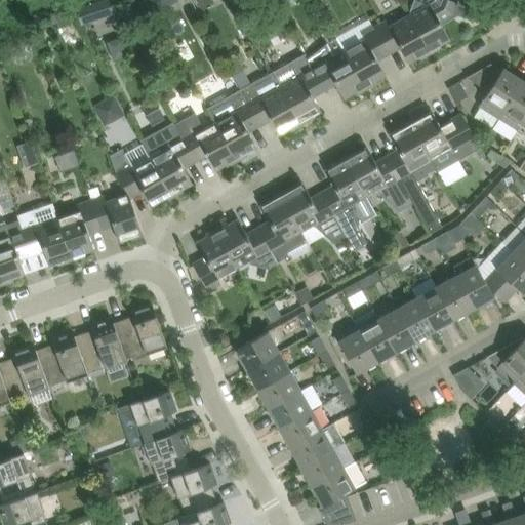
[(107,0),(101,0),(96,2),(102,16),(112,12),(108,2),(107,0)]
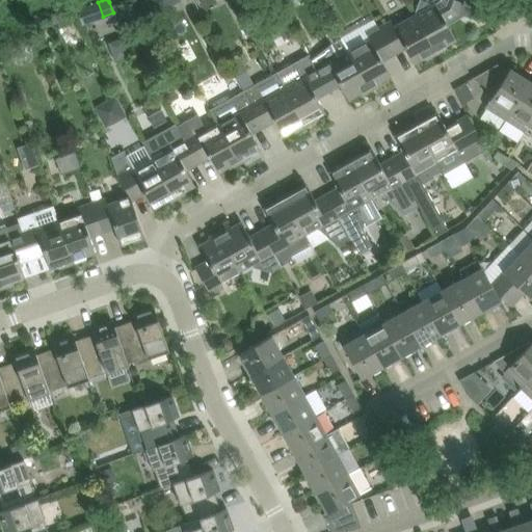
[(149,0),(145,0),(140,3),(145,14),(154,9),(149,0)]
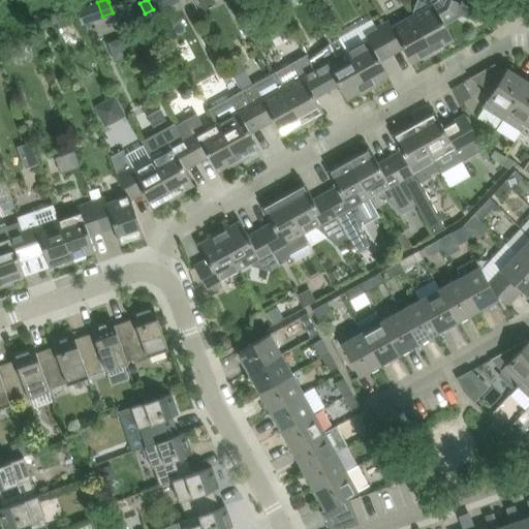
[(414,13),(412,16),(434,54),(444,48),(443,45),(455,40),(443,21),(457,13),(476,21),(483,5),(469,0),(429,0),(428,4),(413,11),(414,13)]
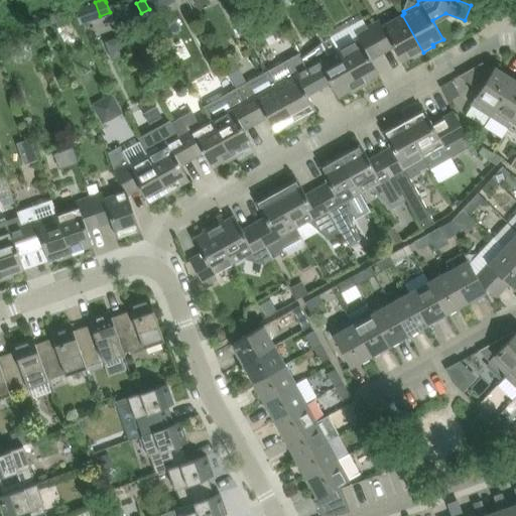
[(71,9),(53,15),(54,16),(54,17),(58,27),(75,21),(71,10),(71,9)]
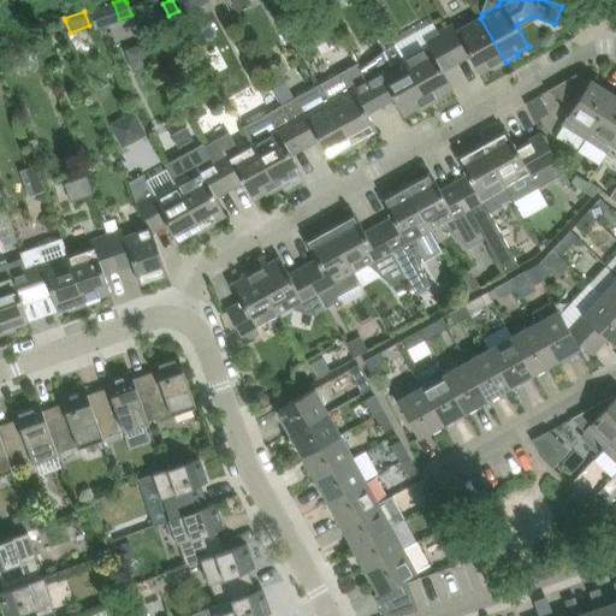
[(437,28),(437,29),(454,59),(467,52),(480,73),(493,66),(495,69),(505,63),(480,18),(457,30),(454,24),(439,33),(437,28)]
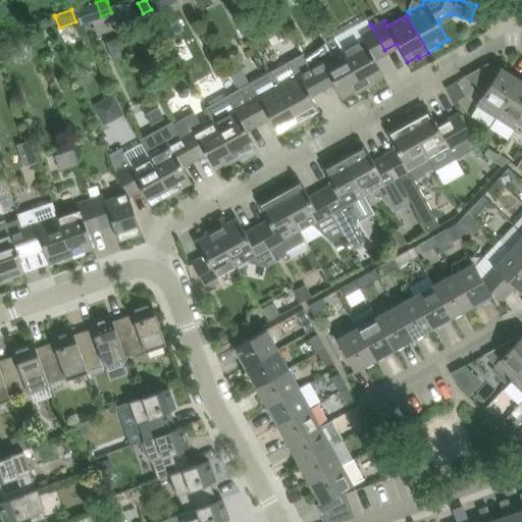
[(363,40),(343,51),(364,89),(374,83),(373,82),(384,75),(373,56),(384,50),(370,24),(358,31),(363,40)]
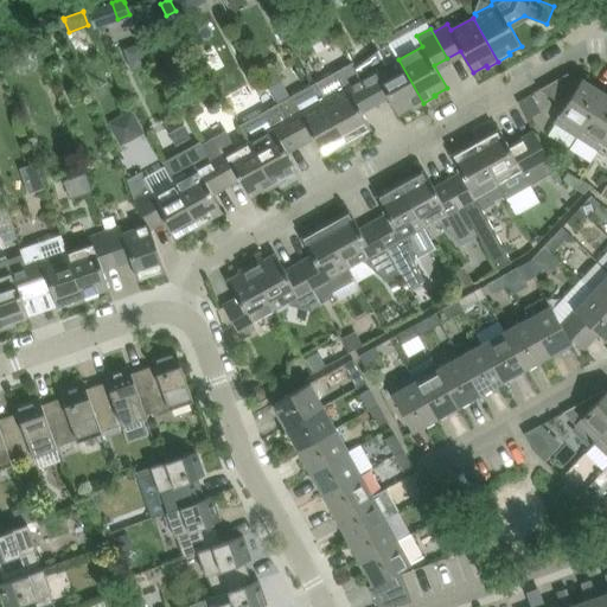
[(378,50),(356,69),(358,74),(372,100),(375,104),(388,97),(398,115),(410,108),(411,109),(423,103),(398,59),(390,44),(378,50)]
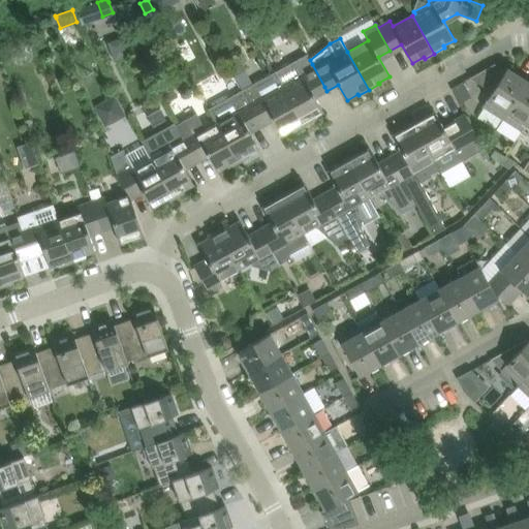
[(307,55),(274,72),(282,87),(283,89),(304,126),(314,121),(313,119),(324,113),(316,97),(327,91),(324,87),(312,64),(310,60),(307,55)]
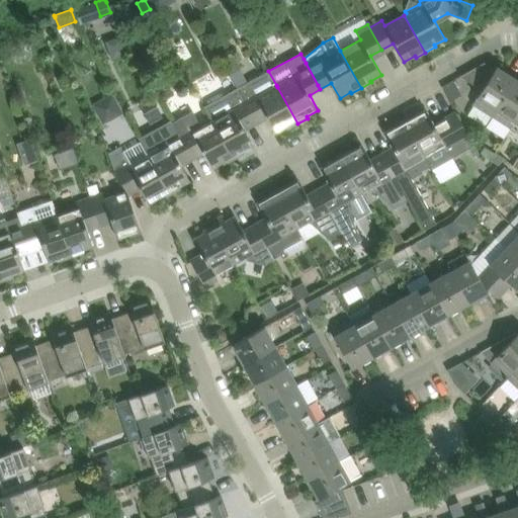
[(473,104),(492,116),(516,79),(497,67),(496,69),(486,63),(460,77),(483,90),(473,104)]
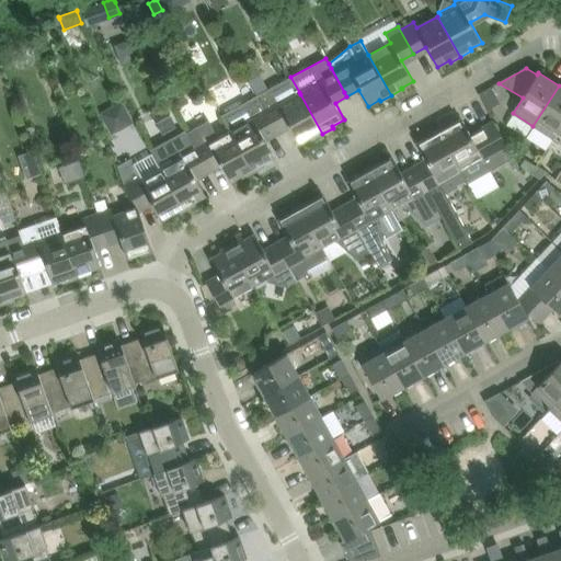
[(290,77),(256,96),(275,130),(287,124),(299,145),(311,138),(311,139),(322,134),(300,94),(299,92),(290,77)]
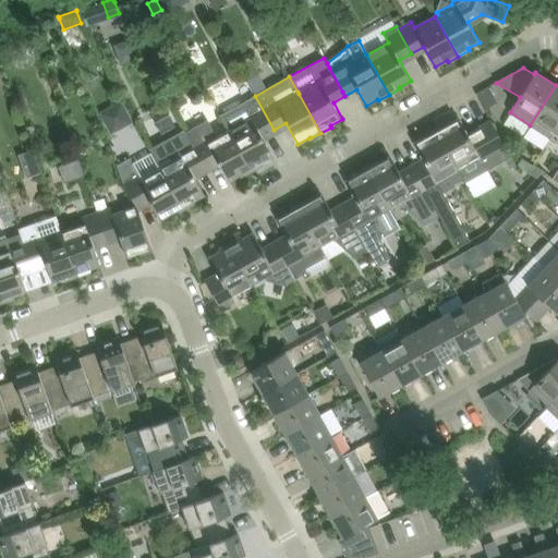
[(550,137),(555,131),(557,124),(557,86),(556,85),(530,125),(550,137)]
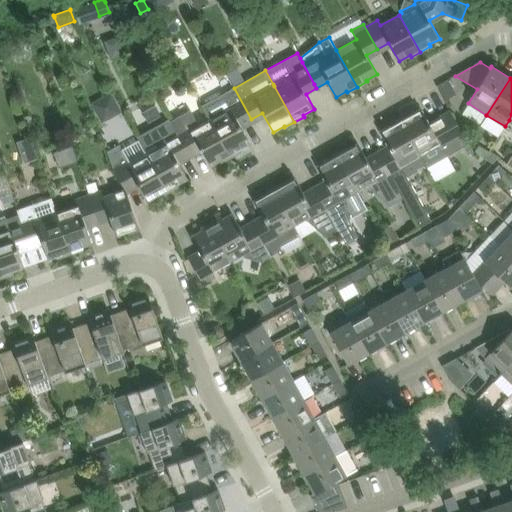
[(446,82),(437,87),(444,99),(453,94),(446,82)]
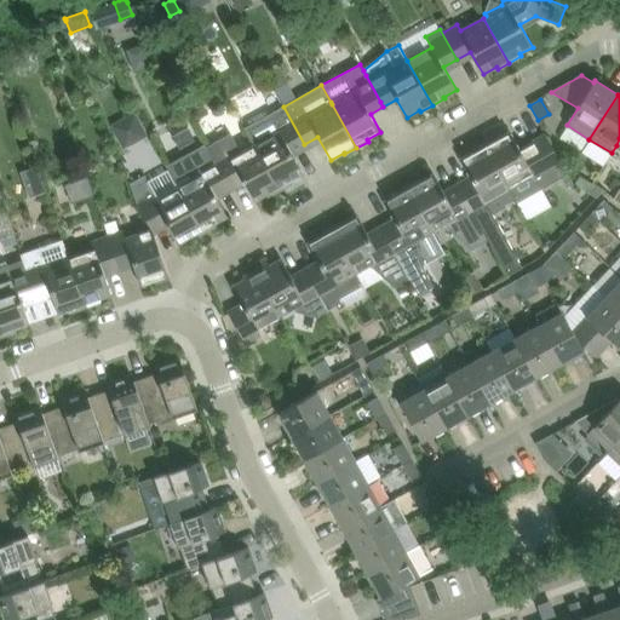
[(283,107),(246,127),(254,145),(280,190),(292,184),(291,182),(304,174),(291,151),(304,144),(283,107)]
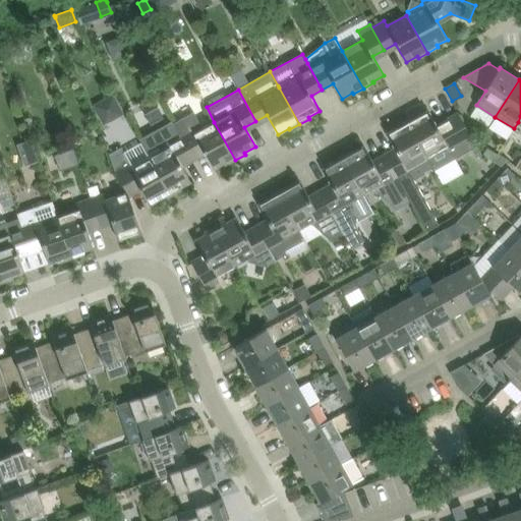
[(104,124),(122,110),(111,95),(92,109),(104,124)]
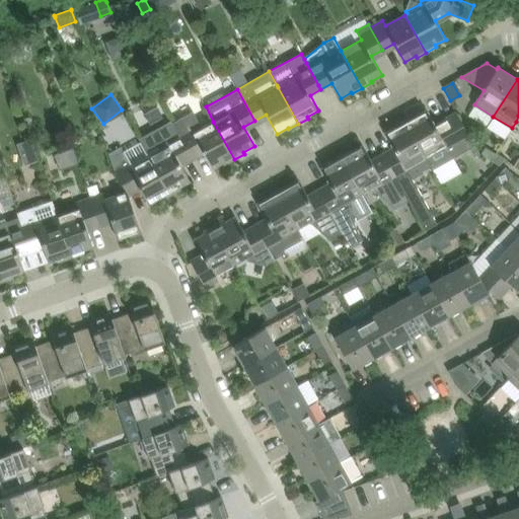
[(415,114),(404,120),(432,168),(433,170),(470,149),(474,157),(480,154),(476,146),(459,117),(438,129),(435,125),(427,109),(416,116),(415,114)]
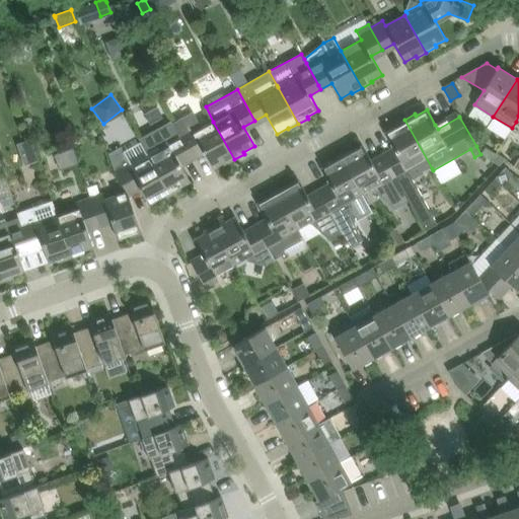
[(194,112),(172,124),(191,156),(202,150),(213,169),(224,163),(225,165),(234,159),(213,122),(202,128),(194,112)]
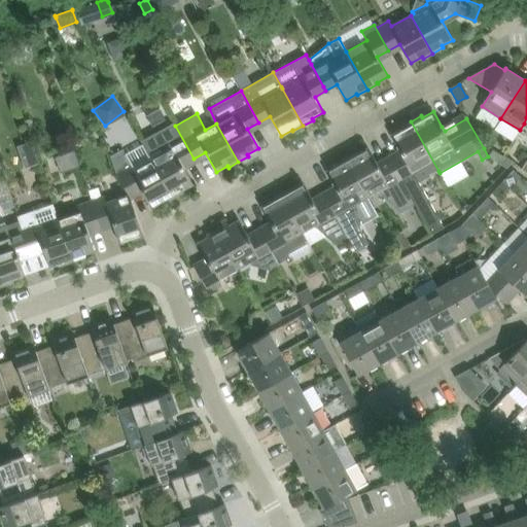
[(402,154),(390,161),(409,194),(414,203),(431,233),(444,225),(422,187),(419,182),(438,171),(411,121),(401,127),(402,129),(391,135),(402,154)]
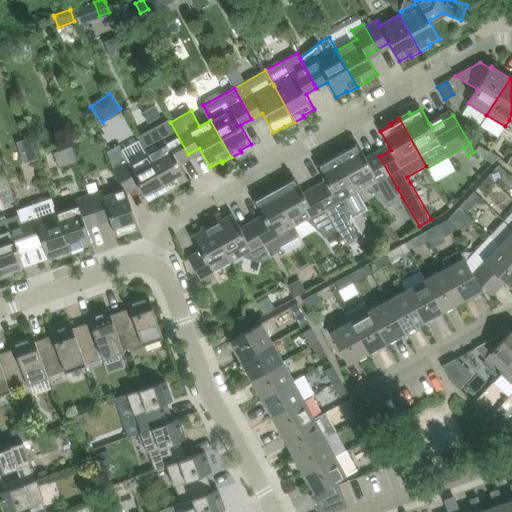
[(169,119),(137,137),(139,140),(147,155),(169,192),(178,187),(177,185),(188,179),(177,160),(188,154),(170,122),(169,119)]
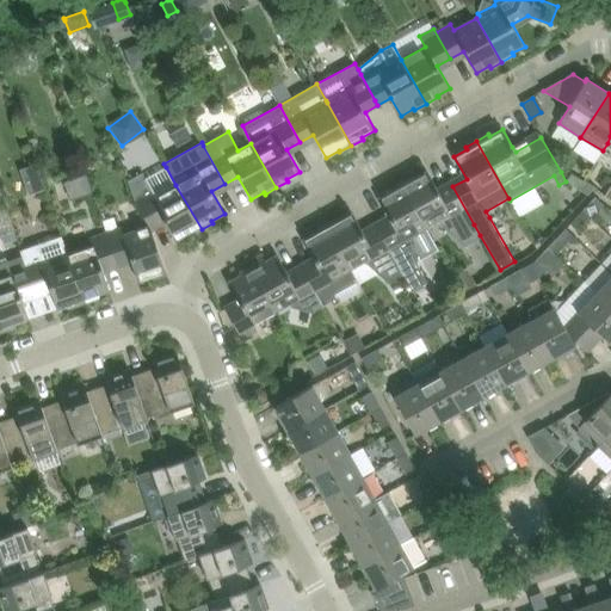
[(143,173),(129,181),(135,199),(149,226),(150,226),(164,218),(176,241),(189,234),(190,236),(202,229),(176,185),(166,167),(146,178),(144,177),(143,173)]
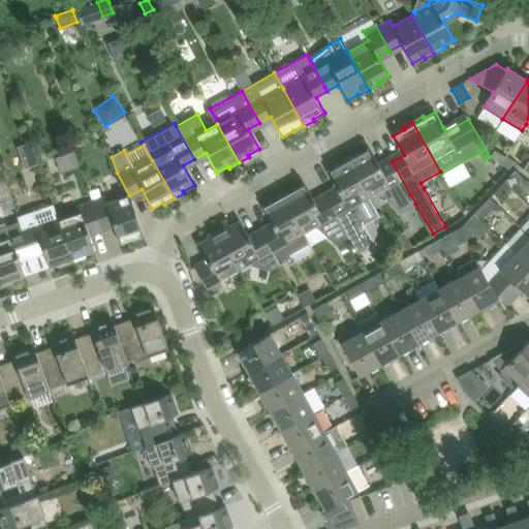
[(358,152),(348,158),(369,196),(380,190),(402,211),(415,204),(410,194),(392,161),(381,167),(370,148),(360,154),(358,152)]
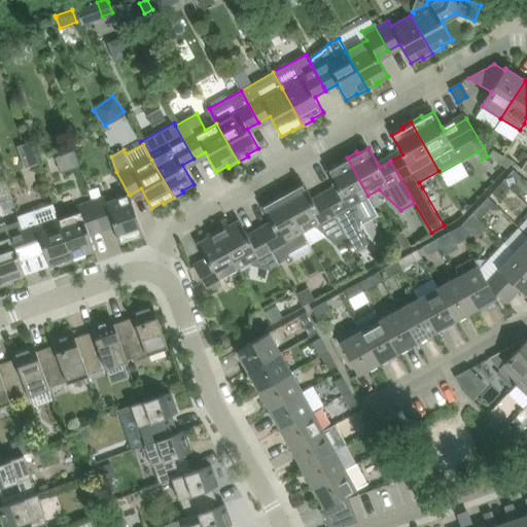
[(503,154),(498,163),(506,168),(513,161),(503,154)]
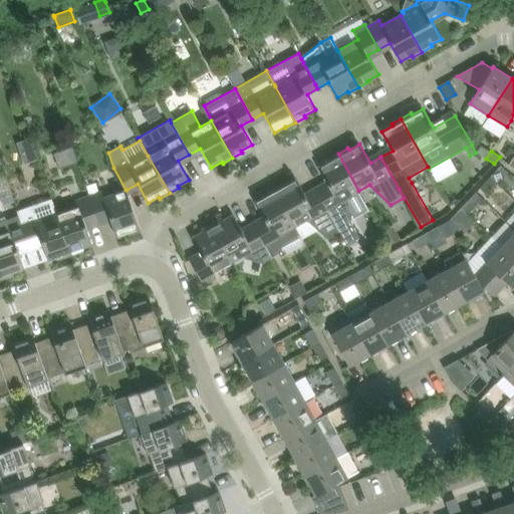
[(329,186),(318,192),(330,214),(339,230),(346,244),(359,237),(352,224),(347,198),(358,191),(338,154),(328,159),(329,161),(318,167),(329,186)]
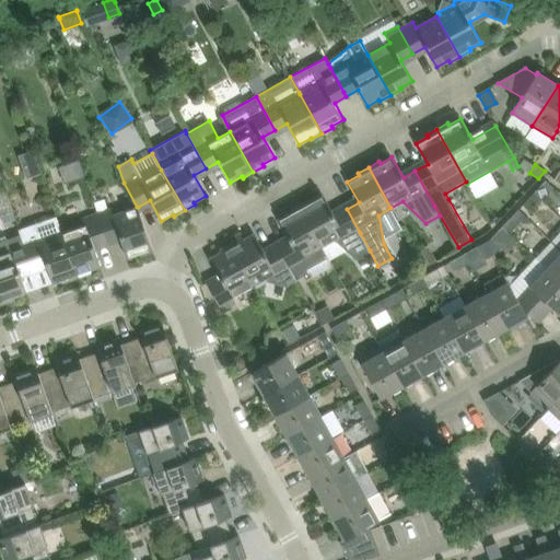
[(545,179),(534,193),(535,193),(540,198),(541,199),(553,187),(546,181),(545,179)]
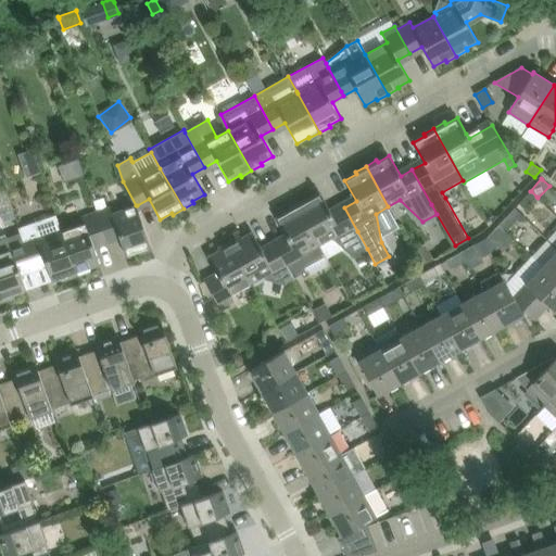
[(530,191),(519,203),(519,204),(520,204),(525,209),(527,211),(538,198),(536,197),(531,191),(530,191)]
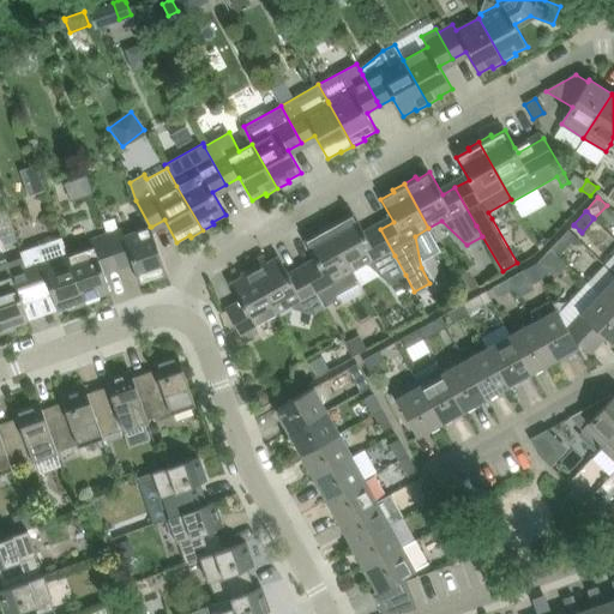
[(353,271),(366,263),(390,283),(405,275),(395,256),(380,229),(367,236),(354,214),(341,221),(339,220),(329,226),(353,271)]
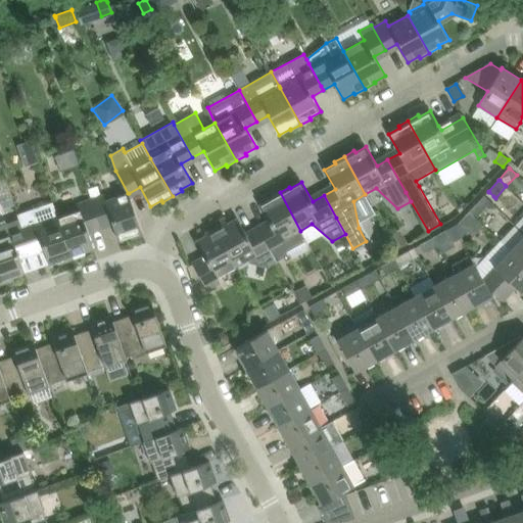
[(98,186),(88,189),(91,198),(100,194),(98,186)]
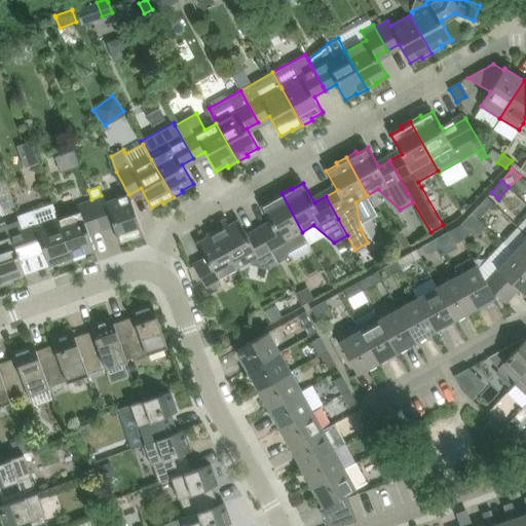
[(272,226),(261,232),(273,255),(278,263),(290,257),(290,256),(309,245),(302,232),(282,193),(271,198),(272,200),(262,207),(272,226)]
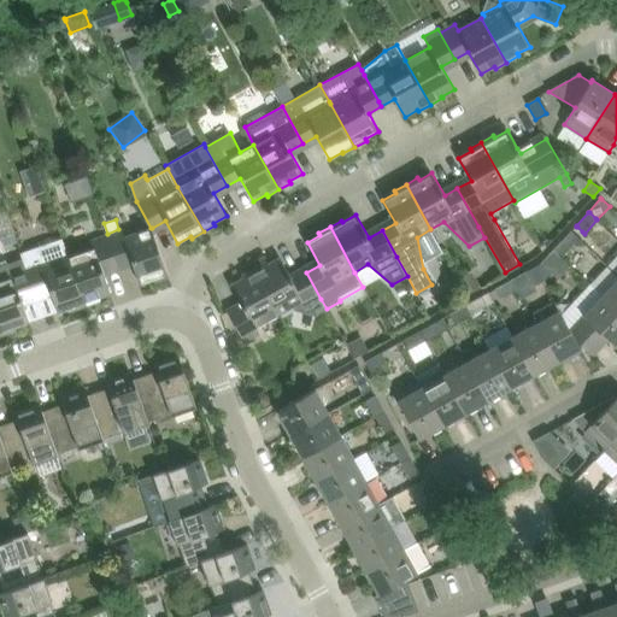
[(123,230),(107,235),(117,264),(131,259),(140,283),(154,278),(156,281),(169,276),(152,228),(151,228),(125,236),(123,230)]
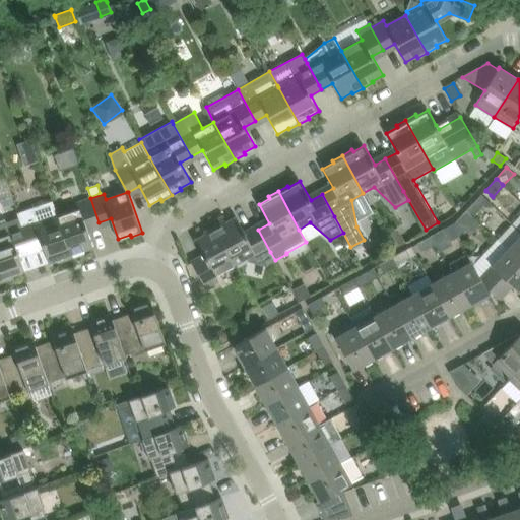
[(11,198),(1,201),(3,207),(13,204),(11,198)]
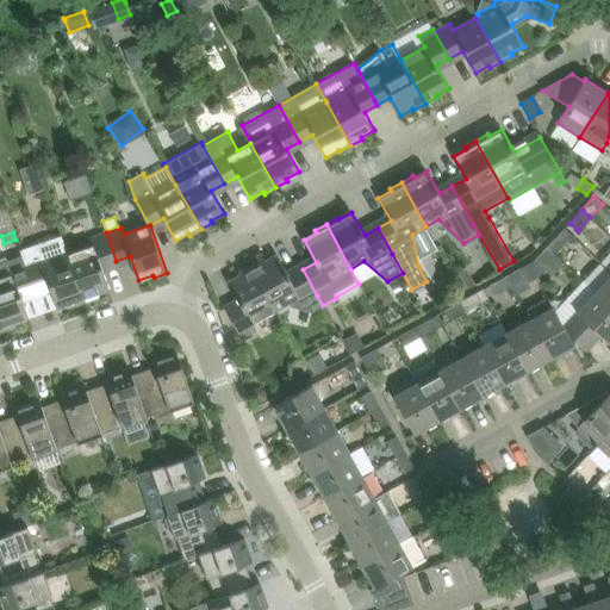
[(93,244),(67,254),(85,303),(98,298),(97,296),(110,291),(101,266),(116,261),(106,232),(91,238),(93,244)]
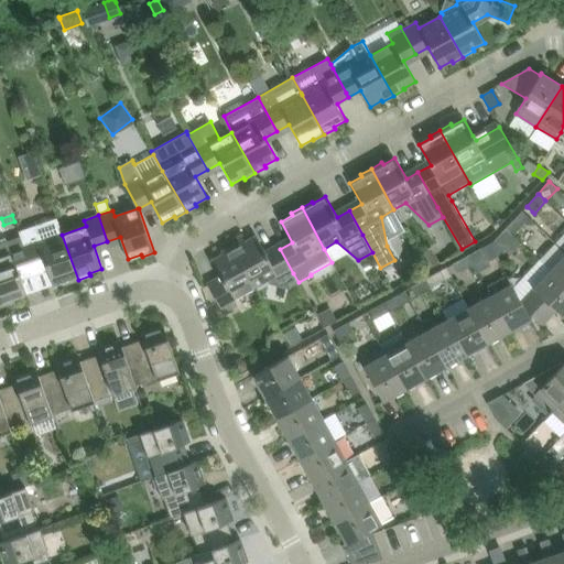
[(516,217),(506,228),(513,236),(523,224),(516,217)]
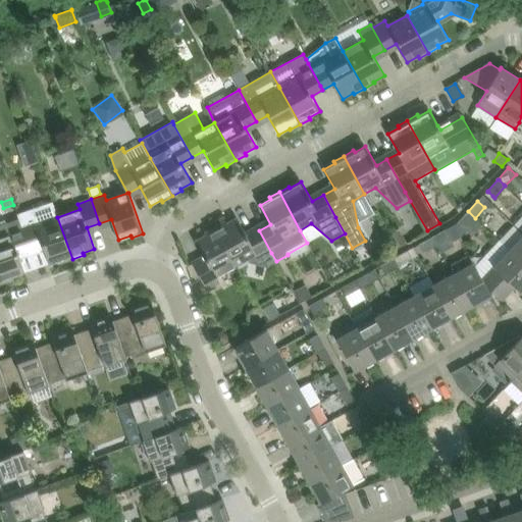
[(52,202),(17,214),(19,219),(32,254),(44,250),(49,264),(61,260),(61,262),(72,259),(57,217),(52,202)]
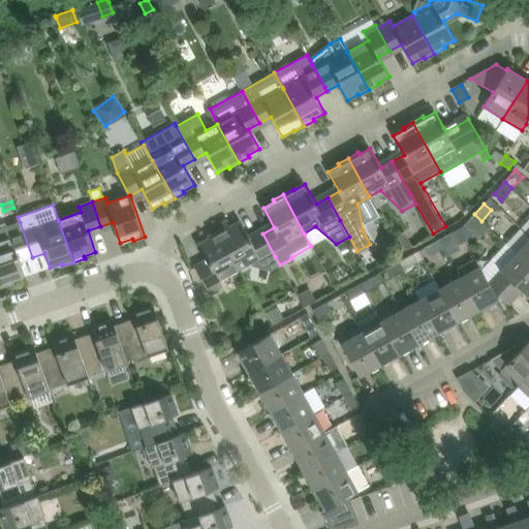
[(463,226),(459,228),(465,240),(472,234),(470,232),(481,221),(474,214),(463,226)]
